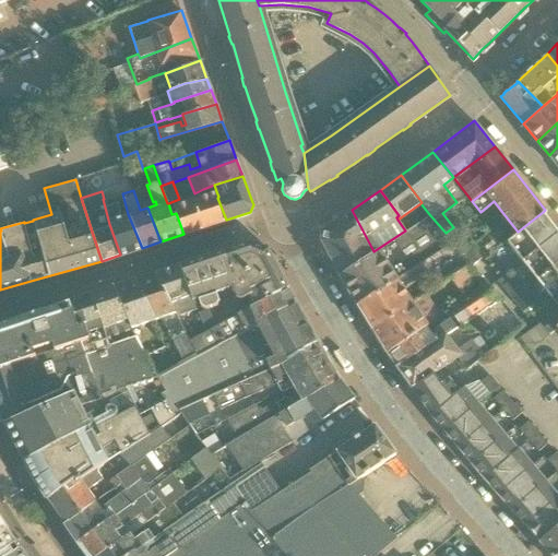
[(183,234),(226,220),(217,198),(218,197),(216,191),(174,206),(176,213),(183,234)]
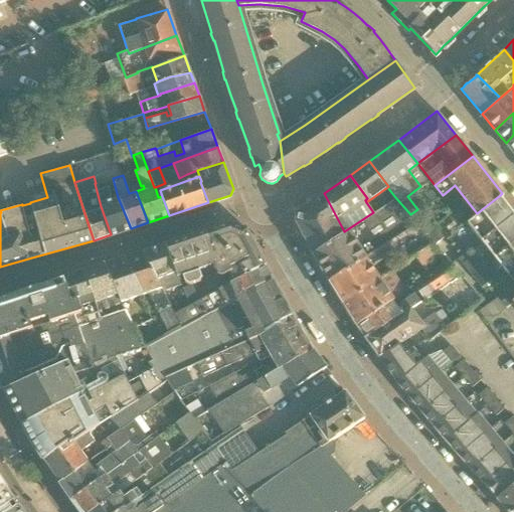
[(131,228),(118,197),(111,199),(107,180),(96,183),(95,183),(97,188),(101,206),(111,234),(131,228)]
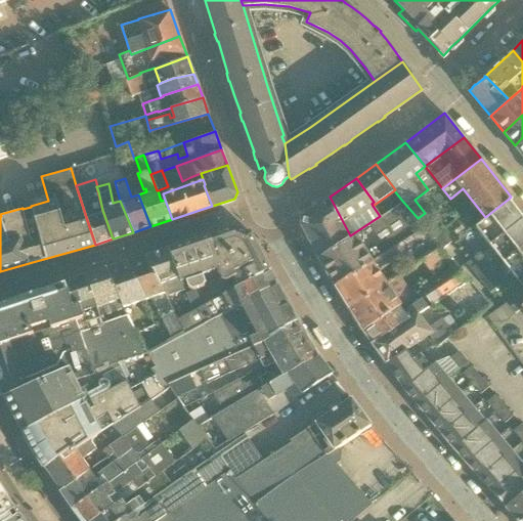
[(318,257),(350,235),(330,197),(302,214),(300,224),(318,257)]
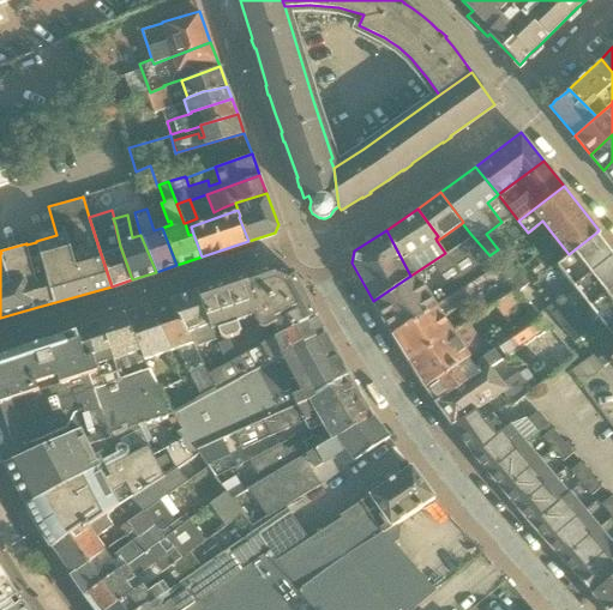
[(574,284),(612,254),(596,233),(569,254),(557,264),(574,284)]
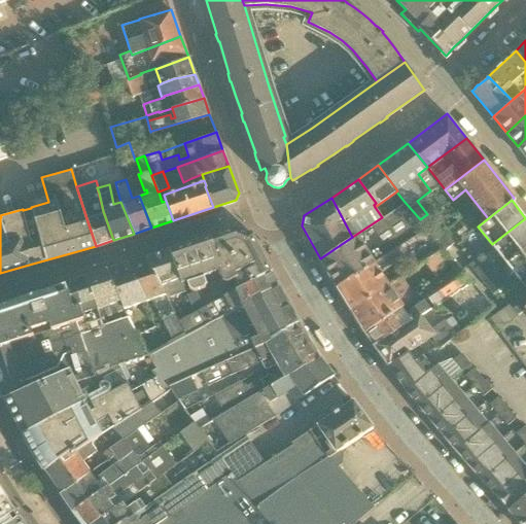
[(425,226),(420,219),(405,202),(396,208),(382,217),(352,237),(320,258),(337,286),(425,226)]
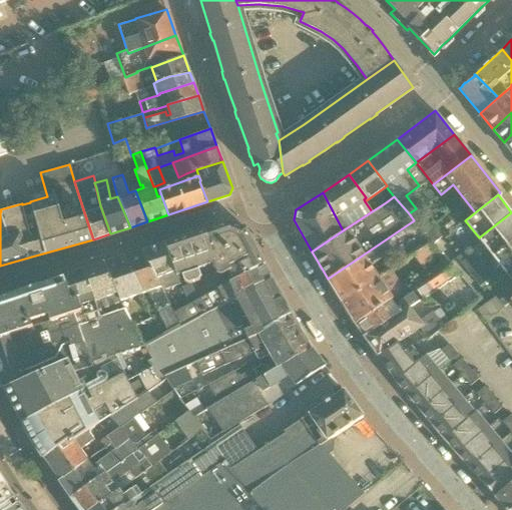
[(492,255),(511,238),(511,211),(511,212),(479,237),(492,255)]
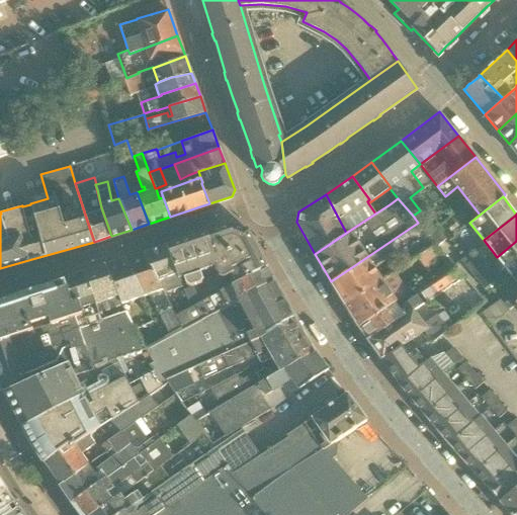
[(231,223),(165,245),(177,276),(182,274),(185,282),(189,284),(199,280),(201,276),(199,269),(213,264),(219,274),(224,275),(231,271),(236,280),(236,281),(266,265),(248,230),(231,223)]
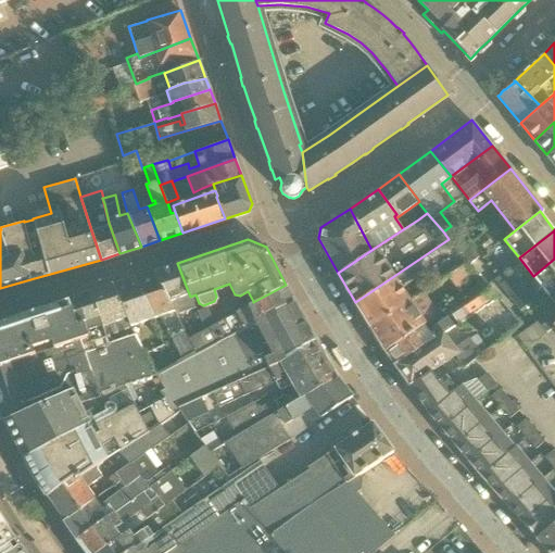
[(440,279),(467,262),(450,239),(449,239),(355,302),(370,326),(410,300),(400,286),(425,269),(433,283),(440,279)]
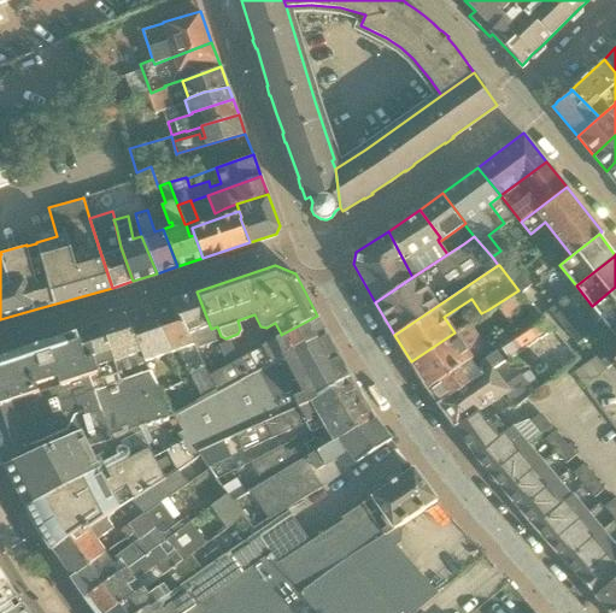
[(508,275),(521,290),(532,282),(520,266),(508,275)]
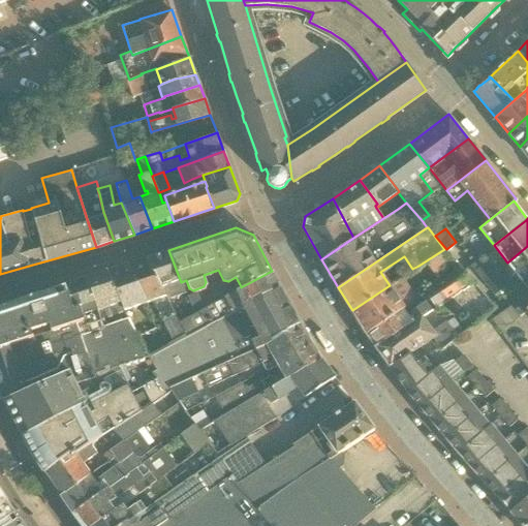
[(522,280),(527,275),(527,246),(507,263),(522,280)]
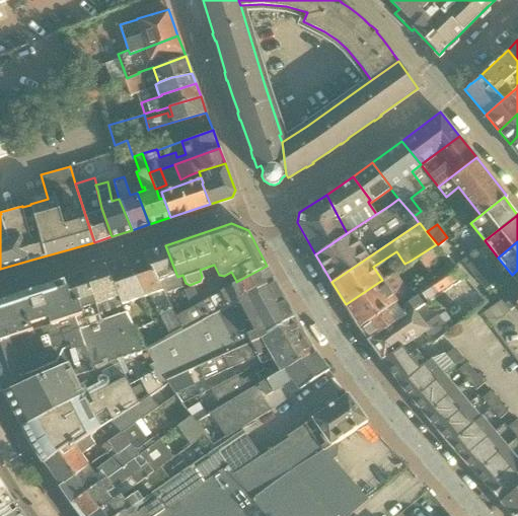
[(436,244),(411,261),(419,273),(420,272),(445,255),(436,244)]
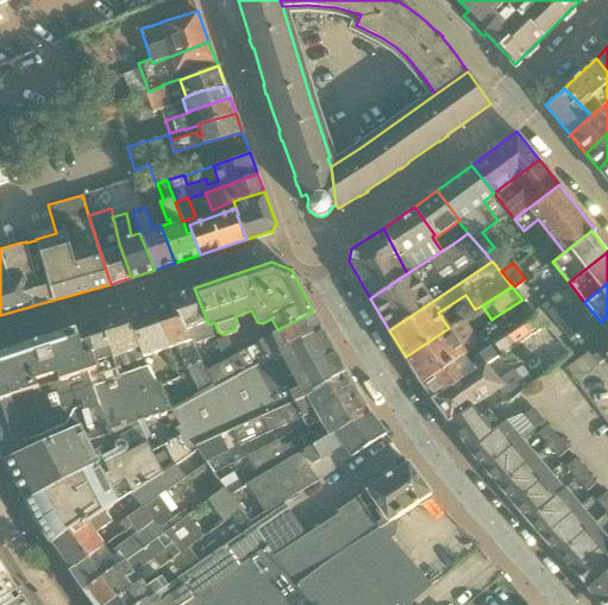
[(169,296),(186,329),(190,340),(211,332),(208,325),(194,288),(169,296)]
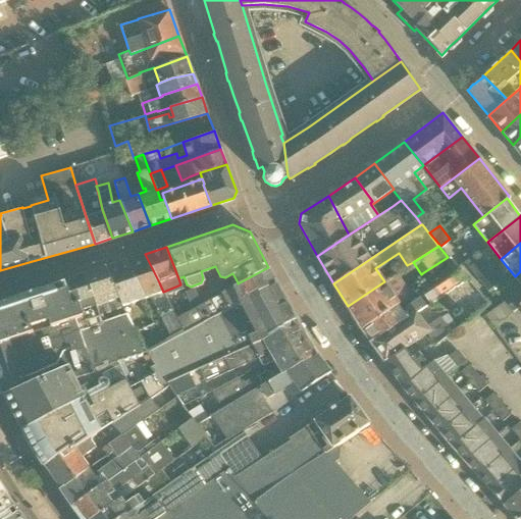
[(159,282),(145,254),(126,260),(145,297),(150,295),(170,334),(170,335),(183,329),(175,316),(163,292),(159,282)]
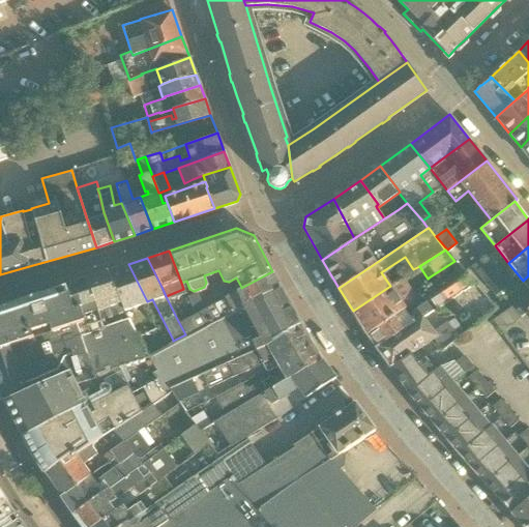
[(483,263),(474,270),(494,295),(504,287),(483,263)]
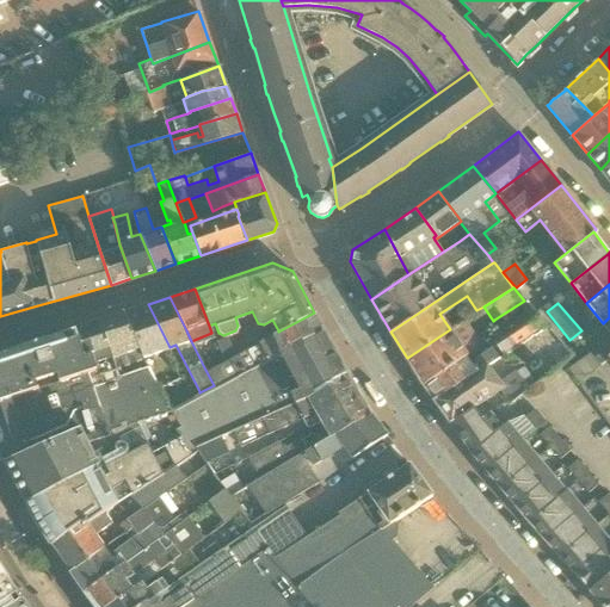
[(143,357),(170,347),(148,304),(124,313),(143,357)]
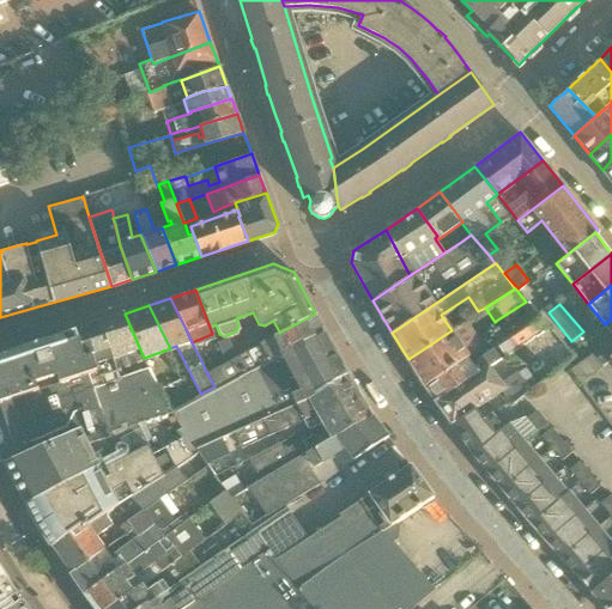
[(503,354),(546,327),(531,309),(491,336),(503,354)]
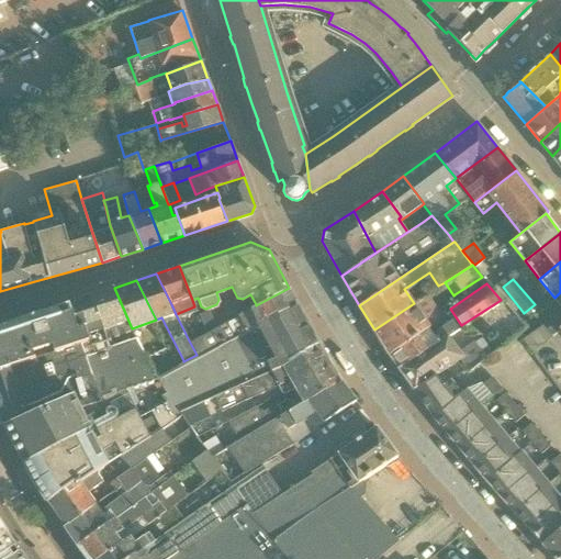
[(131,328),(132,328),(114,288),(91,295),(103,328),(109,345),(135,336),(131,328)]
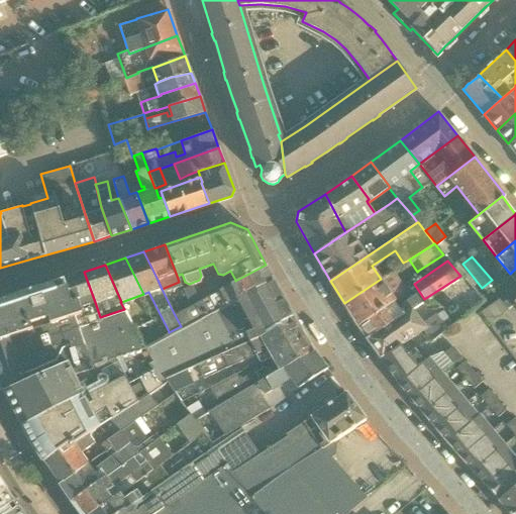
[(174,313),(181,326),(273,278),(266,265),(235,281),(235,280),(174,313)]
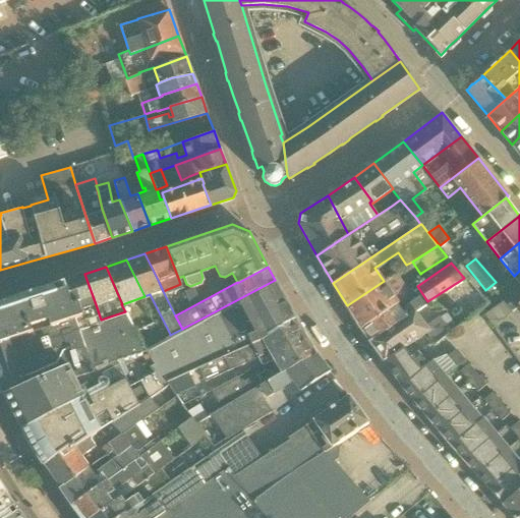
[(411,292),(402,279),(397,272),(384,281),(347,305),(360,328),(396,302),(398,301),(411,292)]
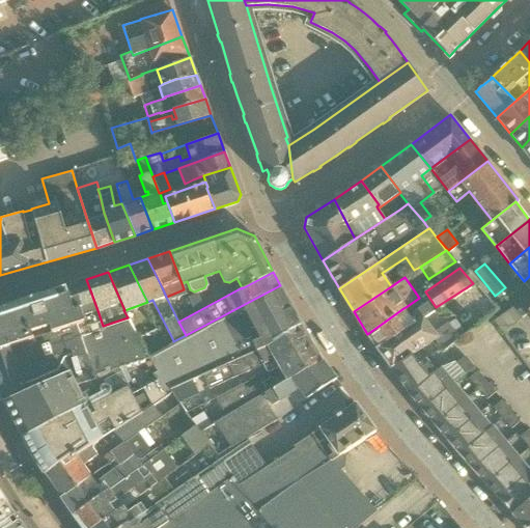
[(88,331),(103,326),(98,310),(86,279),(65,285),(74,308),(80,306),(86,323),(88,331)]
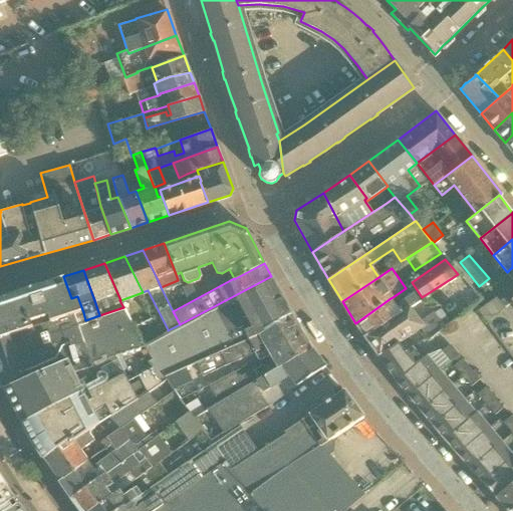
[(18,332),(83,312),(77,296),(71,298),(63,276),(6,295),(18,332)]
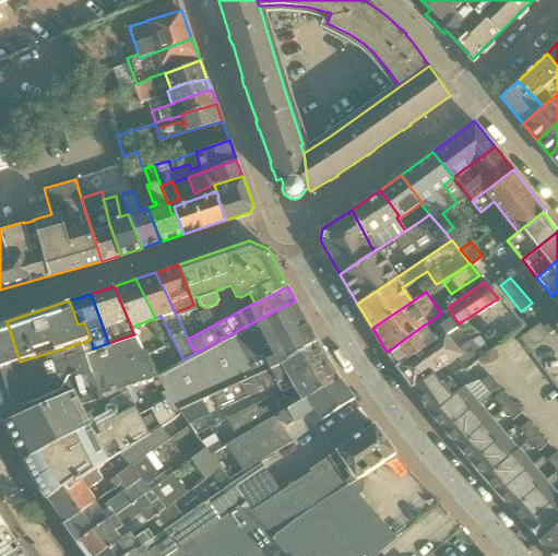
[(182,358),(155,374),(156,375),(165,389),(166,388),(170,394),(171,398),(174,395),(178,403),(176,404),(178,409),(275,366),(317,341),(295,300),(196,353),(182,359),(182,358)]
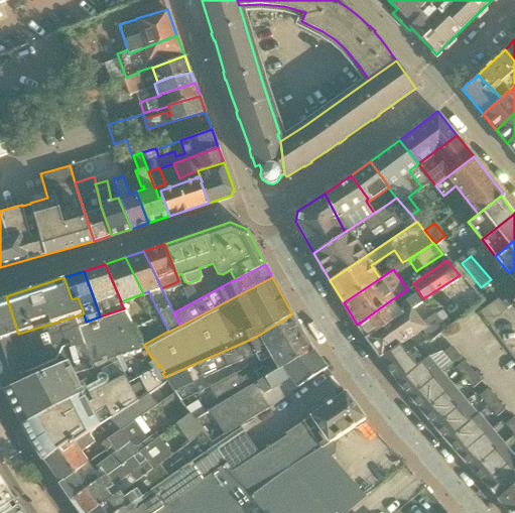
[(414,292),(411,294),(407,289),(394,298),(392,299),(357,325),(366,337),(411,307),(421,300),(414,292)]
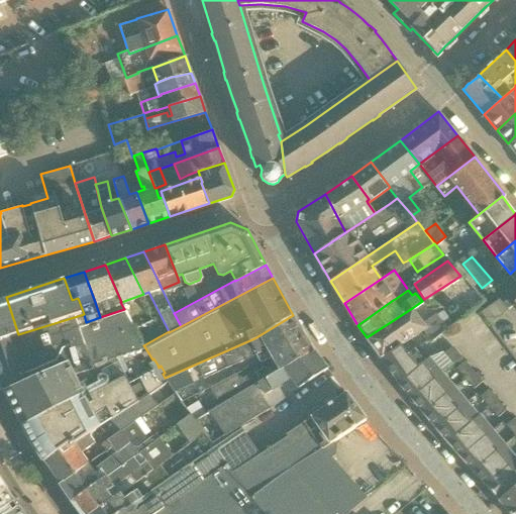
[(0,340),(18,334),(6,297),(0,299),(0,340)]
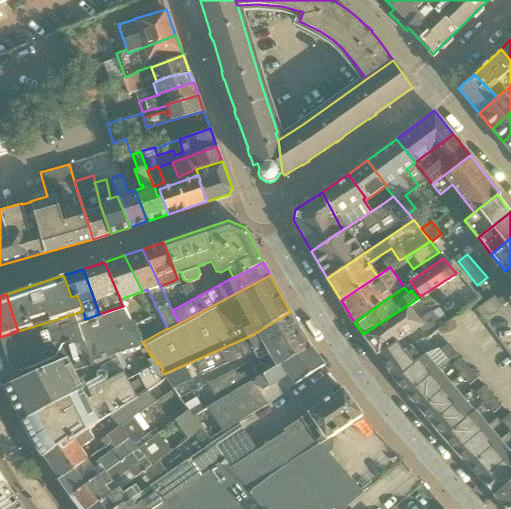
[(431,310),(418,319),(408,305),(363,334),(377,354),(397,340),(402,336),(419,325),(426,336),(442,325),(431,310)]
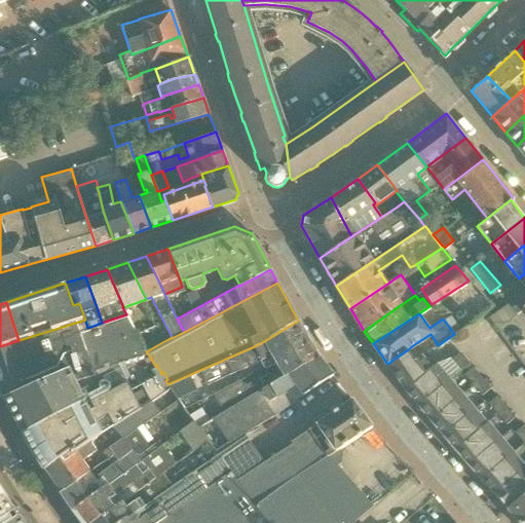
[(117,362),(147,352),(146,351),(126,314),(102,323),(87,328),(85,320),(19,340),(0,346),(0,388),(3,397),(3,398),(68,367),(75,380),(94,376),(92,371),(117,362)]
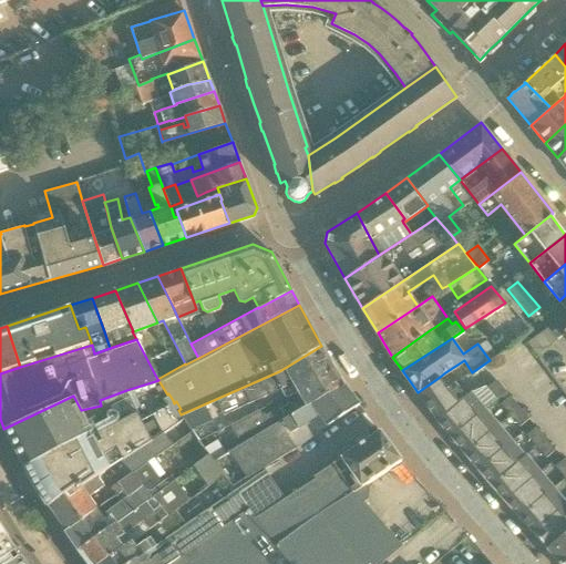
[(330,361),(321,346),(279,371),(181,414),(183,418),(197,438),(227,424),(223,413),(284,386),(286,382),(285,380),(289,377),(297,390),(308,382),(310,378),(308,375),(330,361)]
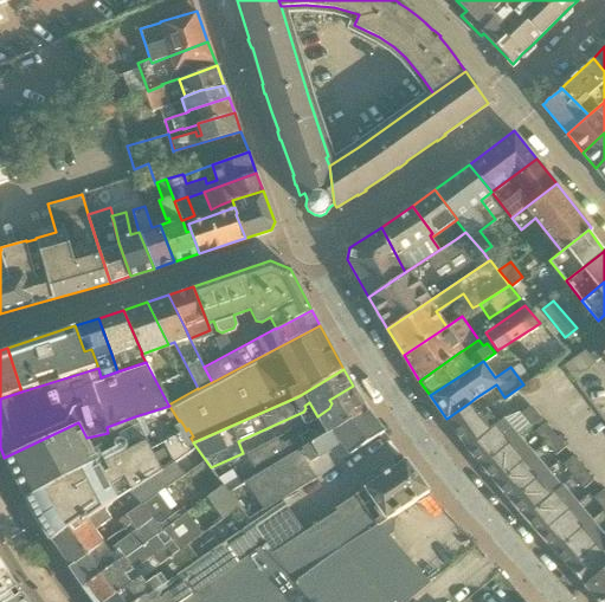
[(257,473),(367,408),(353,386),(329,400),(332,403),(329,408),(317,416),(323,426),(317,429),(310,427),(284,444),(282,440),(280,441),(276,437),(245,453),(257,473)]
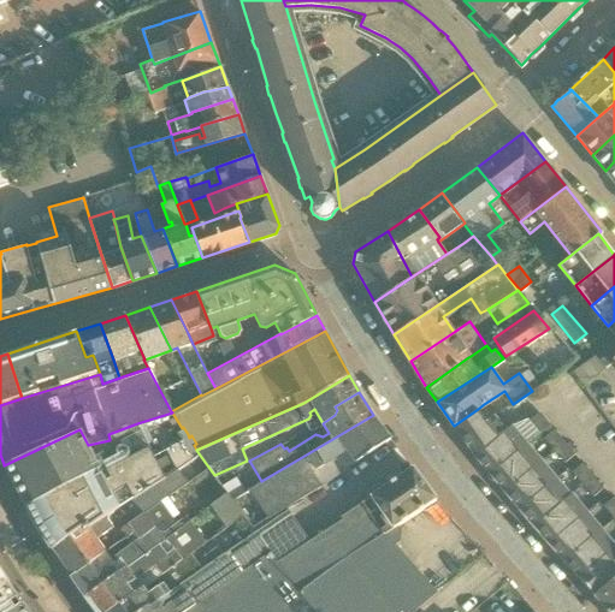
[(454,426),(465,443),(473,455),(475,453),(506,429),(495,416),(484,404),(478,409),(454,426)]
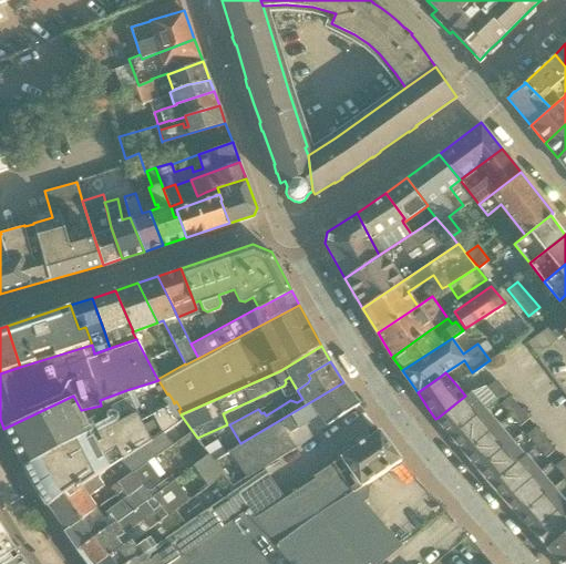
[(486,386),(496,398),(505,390),(496,378),(486,386)]
